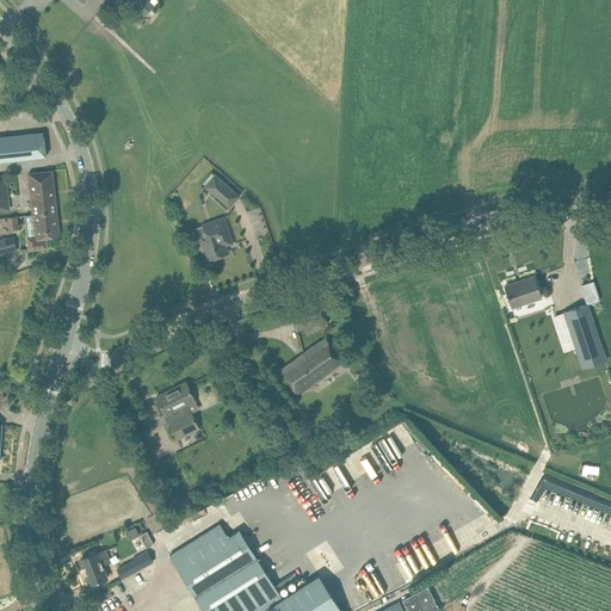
[(146,0),(125,0),(146,19),(155,8),(146,0)]
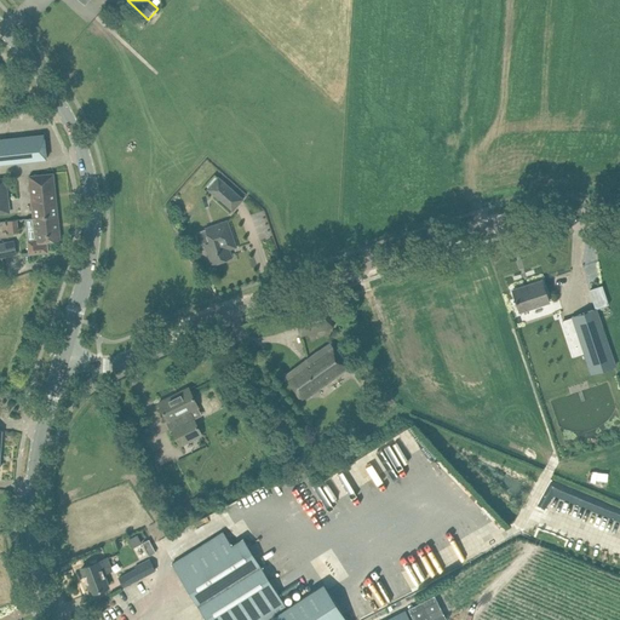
[(0,138),(0,164),(46,159),(44,135),(0,138)]
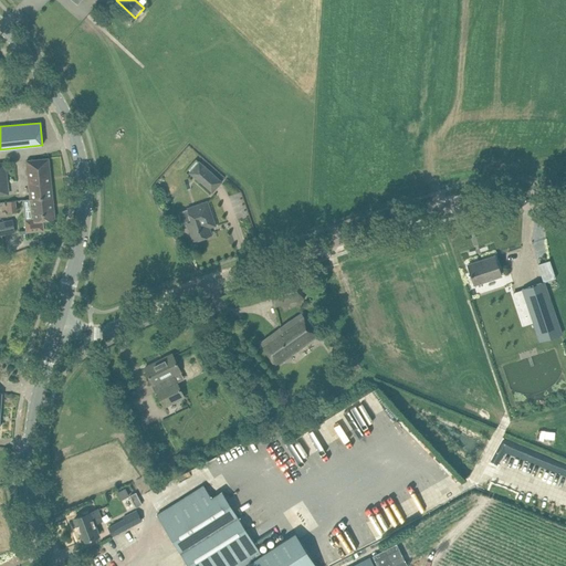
[(25,161),(29,197),(43,195),(43,198),(52,197),(49,158),(25,161)]
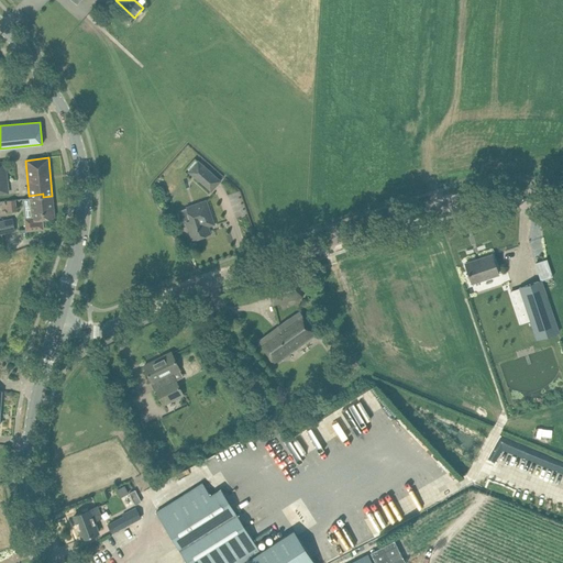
[(198,159),(187,172),(207,189),(218,177),(198,159)]
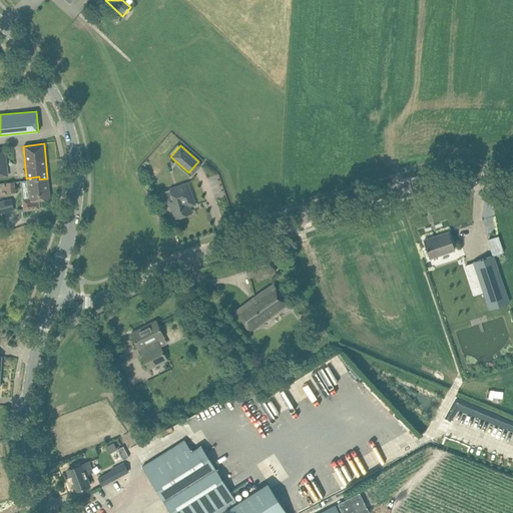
[(39,176),(26,178),(27,181),(29,197),(22,198),(24,210),(39,208),(39,199),(50,198),(47,178),(39,179),(39,176)]
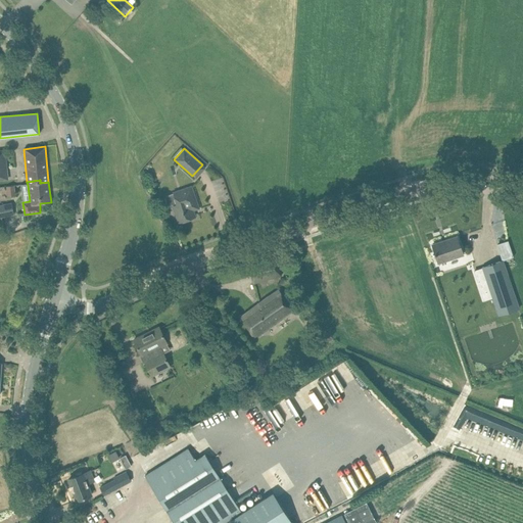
[(6,186),(7,197),(15,196),(14,185),(6,186)]
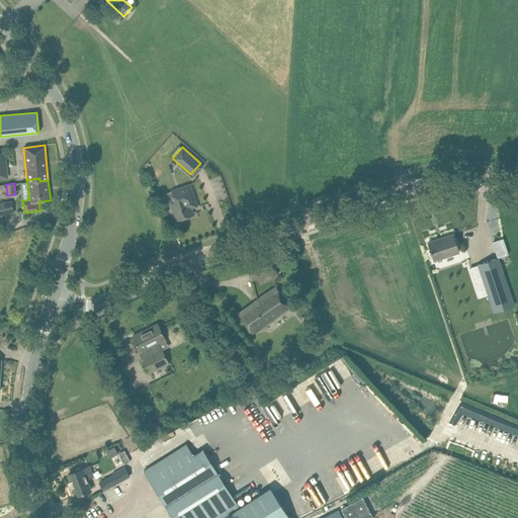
[(195,201),(189,185),(172,191),(176,202),(172,204),(177,220),(193,214),(189,203),(195,201)]
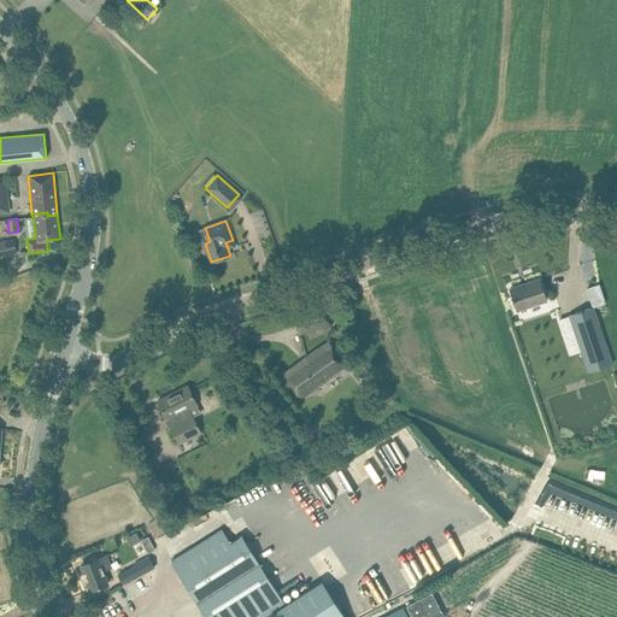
[(0,256),(17,253),(15,239),(0,241),(0,256)]
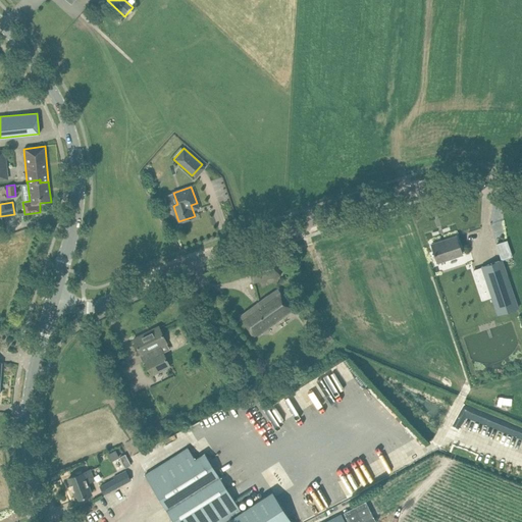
[(457,236),(431,244),(434,253),(431,254),(435,263),(437,262),(462,254),(457,236)]
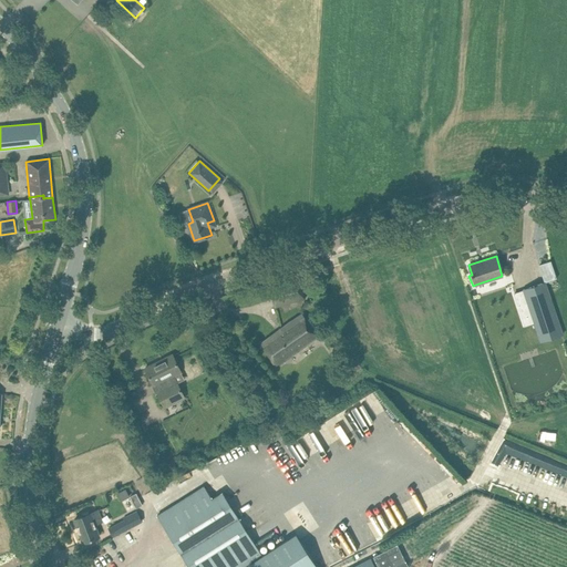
[(270,287),(276,306),(305,299),(301,279),(270,287)]
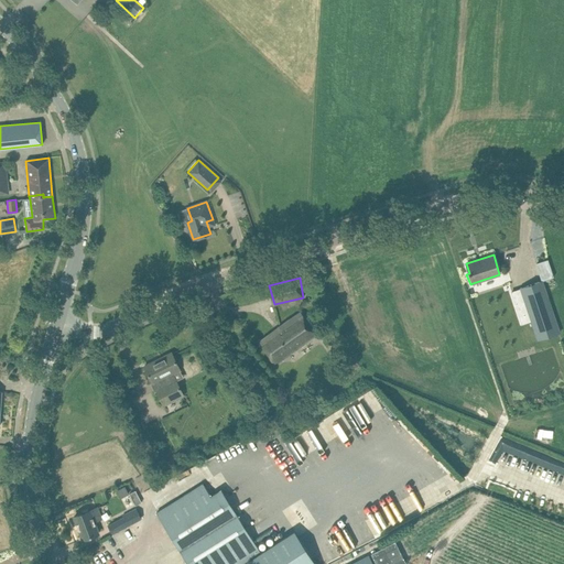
[(520,288),(538,342),(560,334),(542,281),(520,288)]
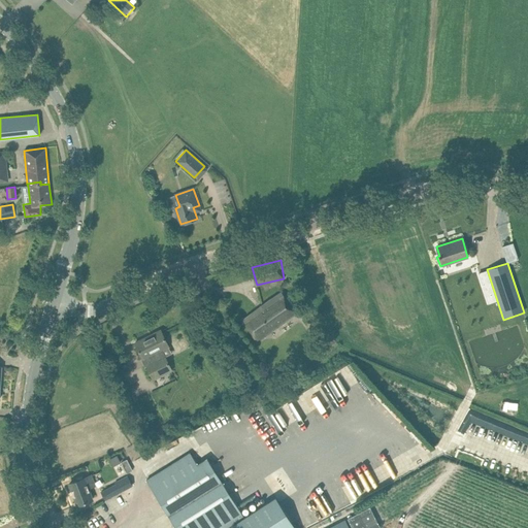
[(298,314),(282,292),(268,300),(243,320),(259,341),(298,314)]
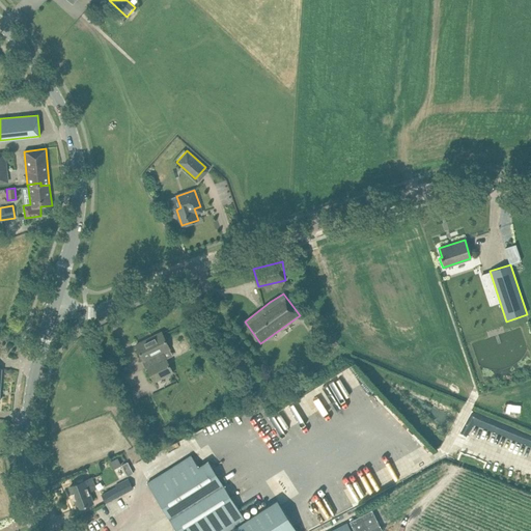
[(147,367),(154,381),(172,371),(166,359),(160,361),(157,355),(169,348),(162,332),(161,332),(162,334),(150,339),(150,338),(136,344),(144,361),(149,358),(154,365),(147,367)]
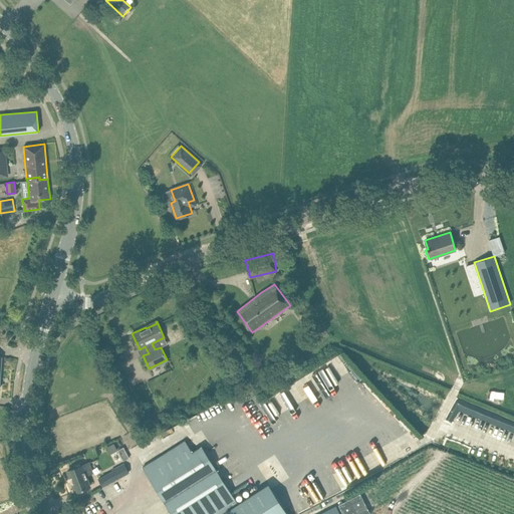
[(492,391),(492,399),(506,399),(506,391),(492,391)]
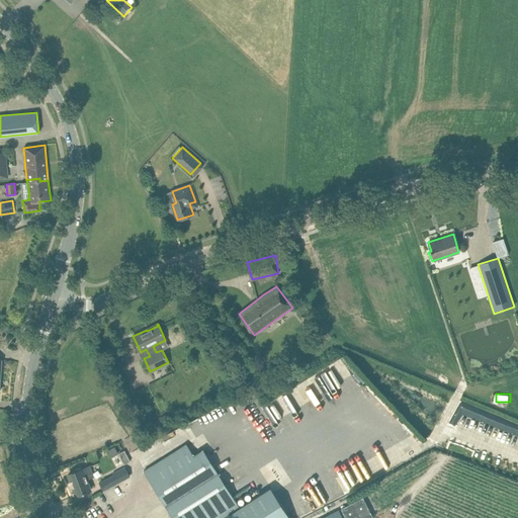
[(144,470),(174,517),(219,517),(239,505),(203,449),(194,455),(186,443),(144,470)]
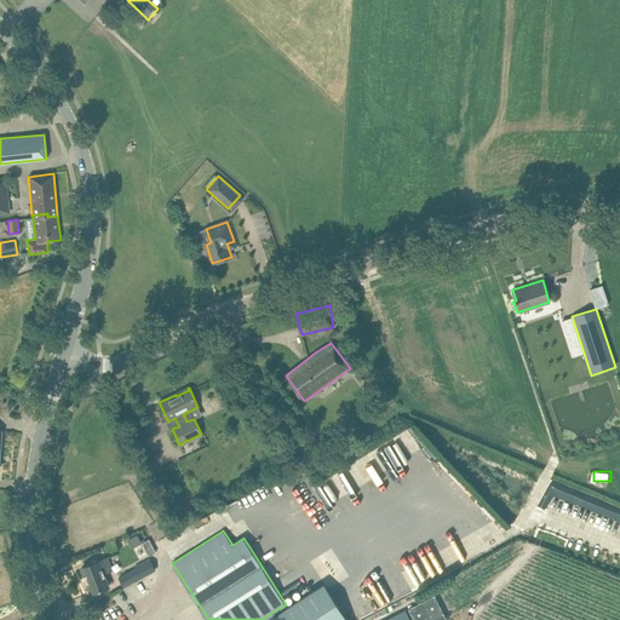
[(138,535),(135,537),(128,539),(132,547),(142,544),(138,535)]
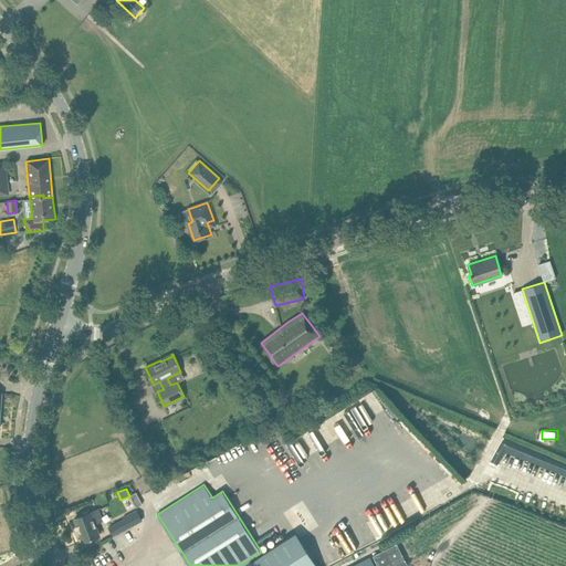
[(74,519),(83,542),(98,536),(94,523),(101,521),(97,510),(90,513),(88,511),(80,513),(81,516),(74,519)]
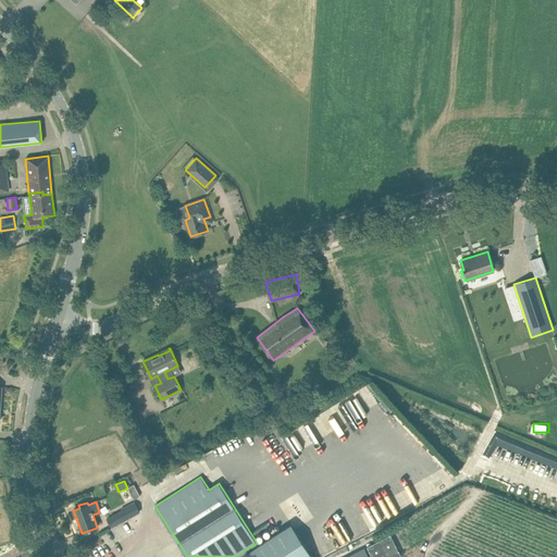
[(111,528),(139,514),(134,503),(120,510),(121,512),(107,520),(111,528)]
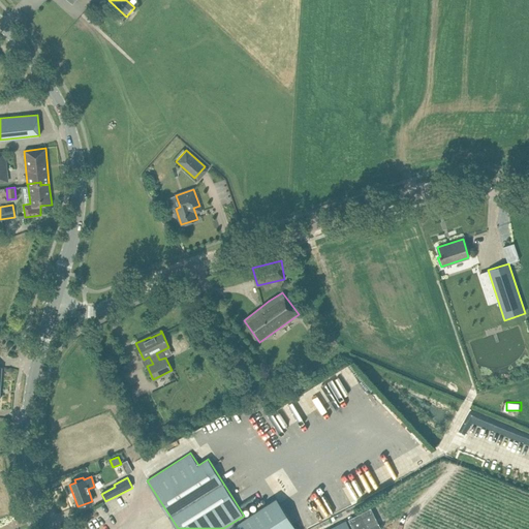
[(239,528),(301,528),(284,497),(236,522),(239,528)]
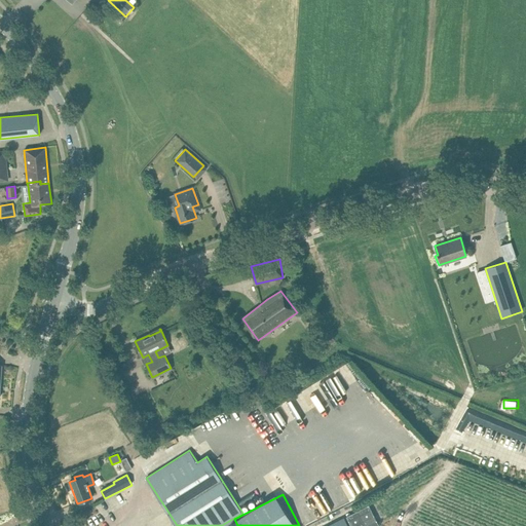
[(378,525),(369,505),(345,517),(349,525),(378,525)]
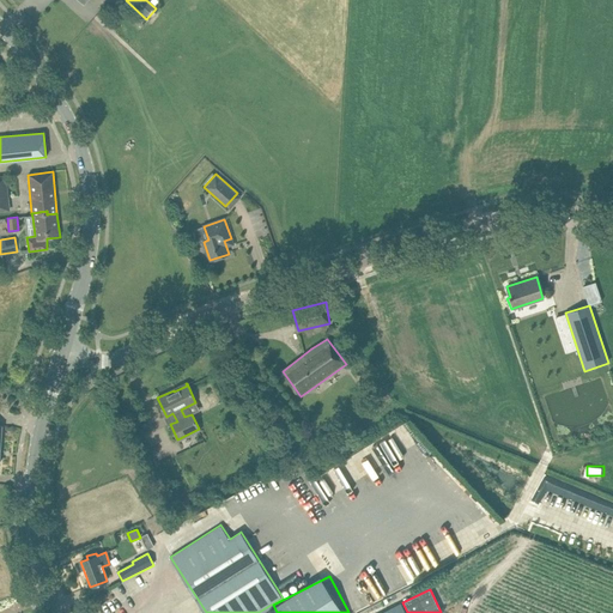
[(380,612),(405,612),(400,602),(380,612)]
